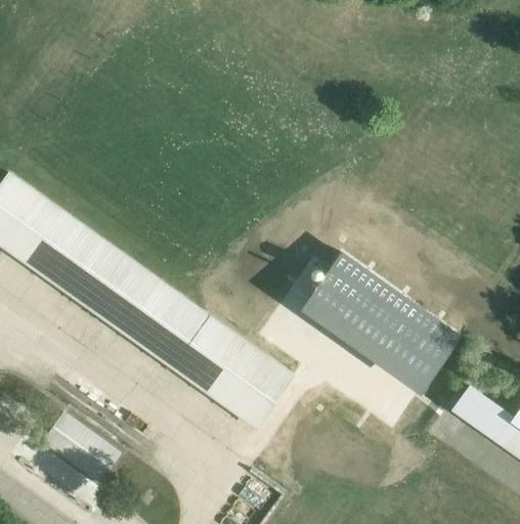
[(8,174),(0,185),(0,243),(254,426),(290,377),(8,174)]
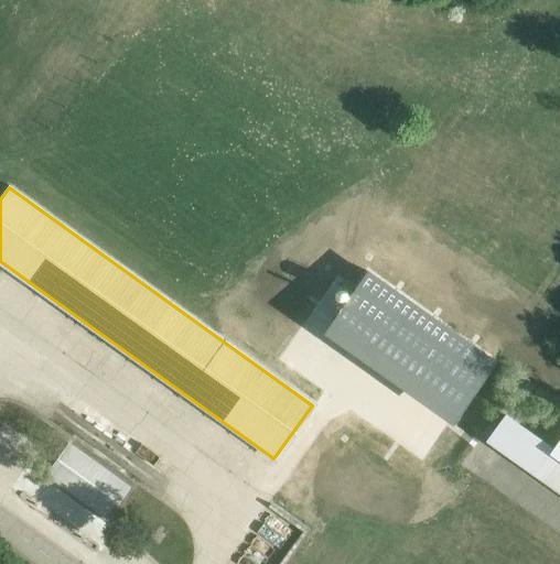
[(471,378),(364,299),(340,331),(447,410),(471,378)]
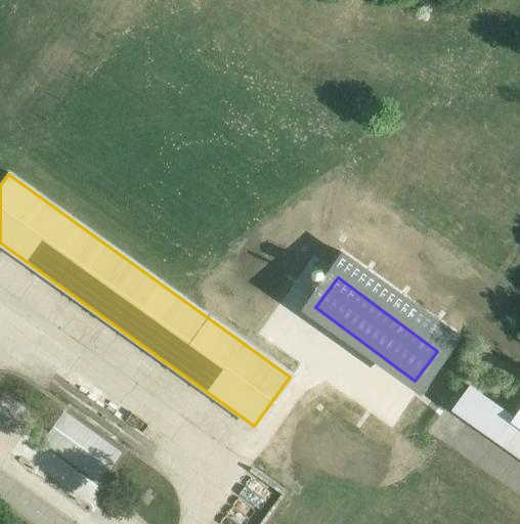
[(451,409),(497,441),(510,423),(464,392),(451,409)]
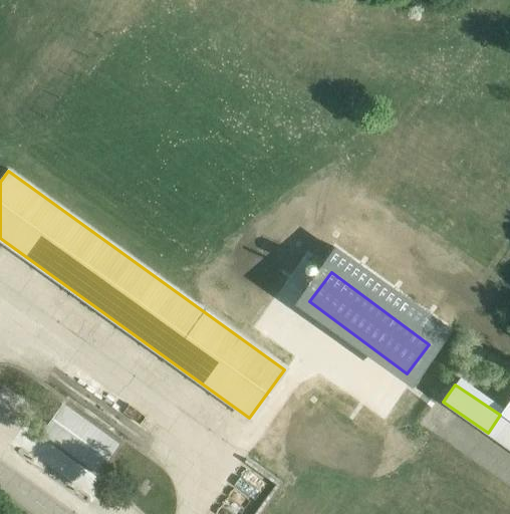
[(130,414),(92,387),(77,408),(114,434),(130,414)]
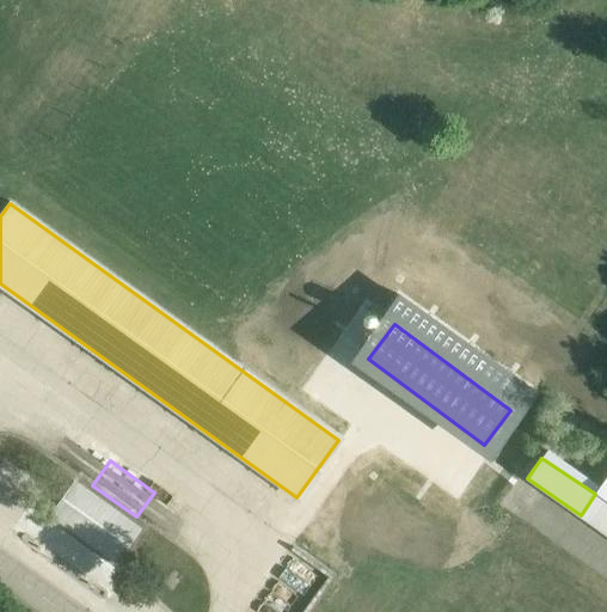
[(606,476),(595,494),(581,515),(606,532),(606,476)]
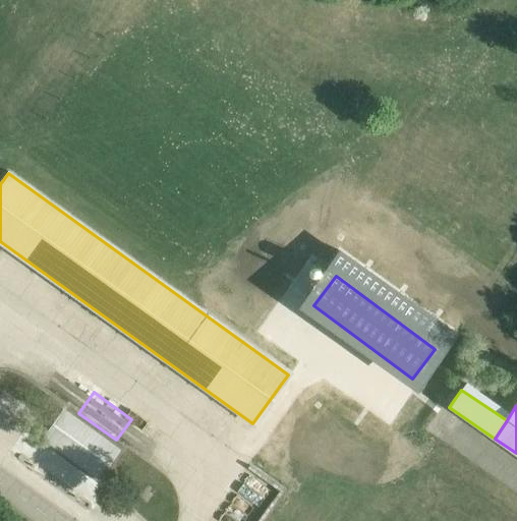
[(122,451),(66,412),(46,441),(102,480),(122,451)]
